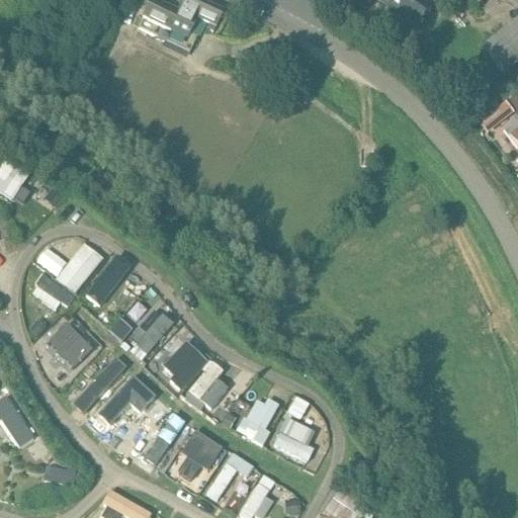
[(139,30),(165,44),(170,32),(187,40),(196,22),(209,28),(207,33),(212,36),(223,16),(200,5),(202,1),(200,0),(185,0),(178,15),(152,2),(139,30)]
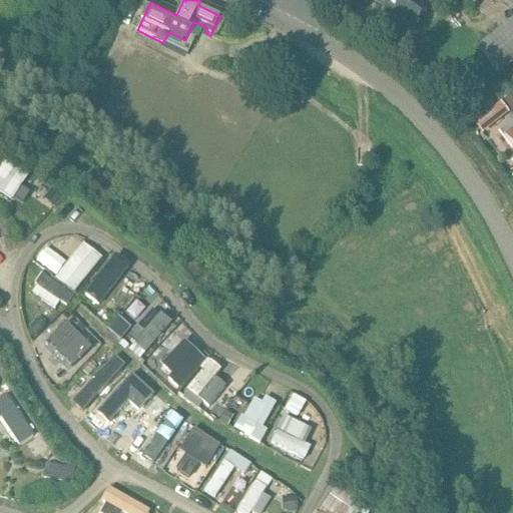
[(374,0),(414,29),(435,0),(374,0)]
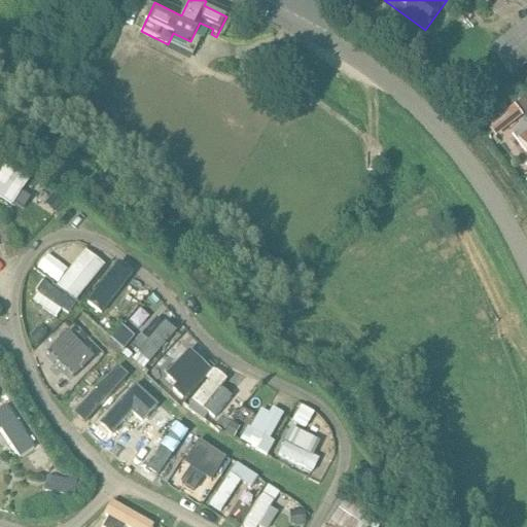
[(476,0),(488,8),(493,0),(476,0)]
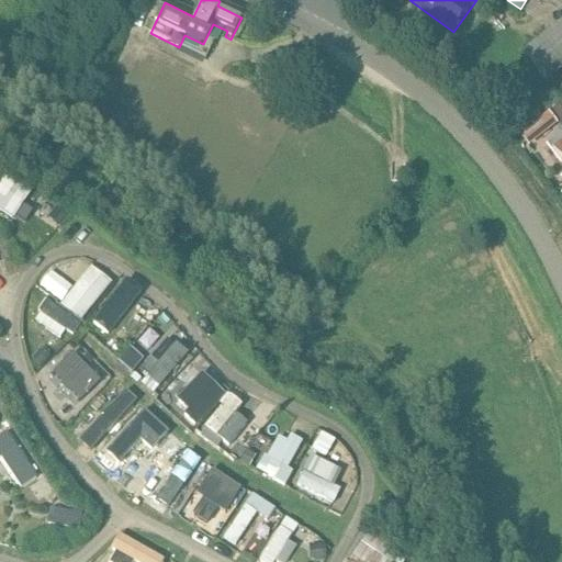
[(561,25),(524,55),(547,86),(561,74),(561,25)]
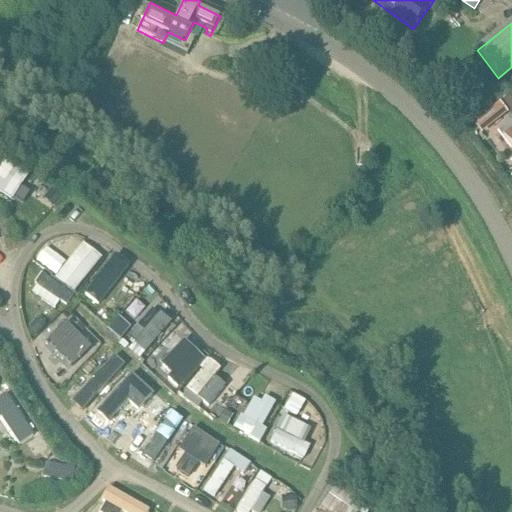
[(485,134),(511,112),(511,91),(475,122),(485,134)]
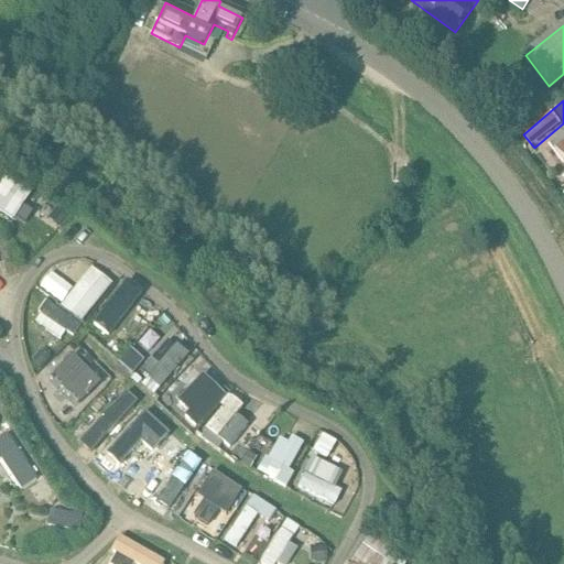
[(563,134),(550,147),(556,155),(563,165),(563,134)]
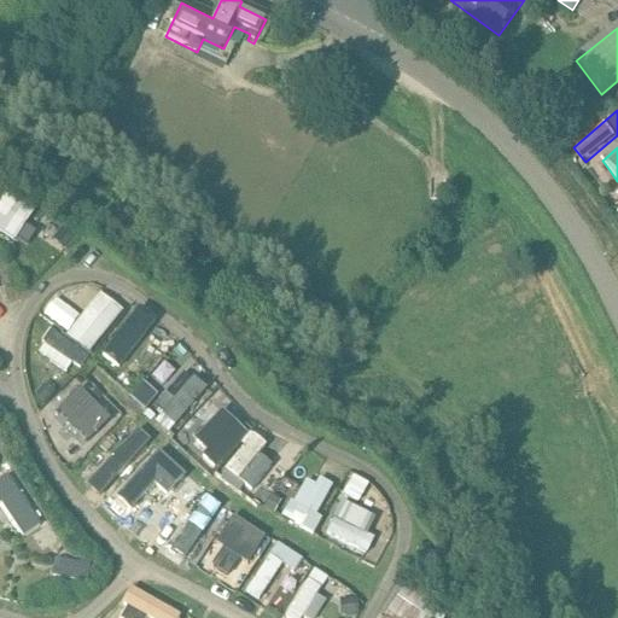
[(0,229),(19,240),(41,198),(9,181),(0,196),(0,229)]
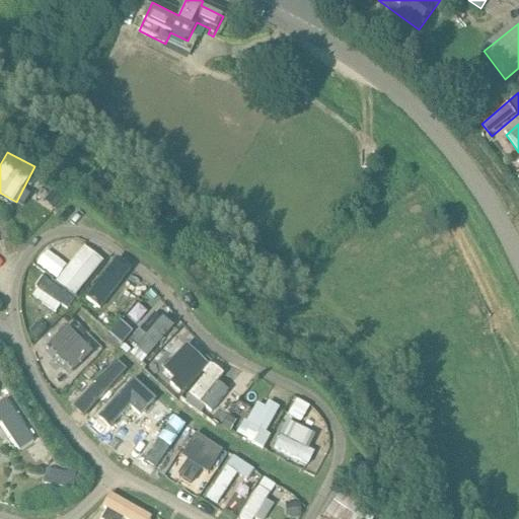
[(45,203),(53,211),(61,202),(52,195),(45,203)]
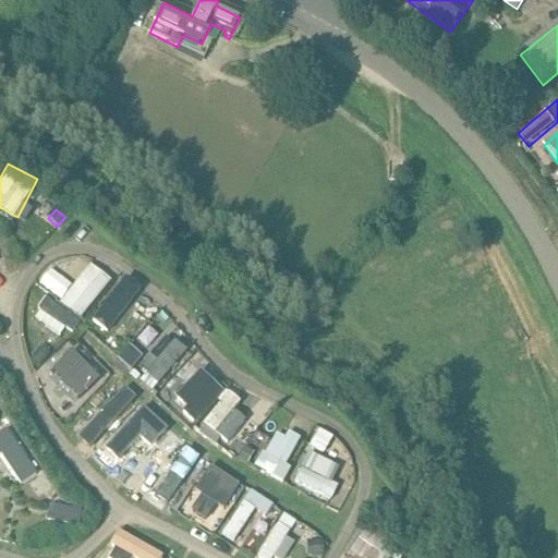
[(81,318),(112,280),(92,263),(60,302),(81,318)]
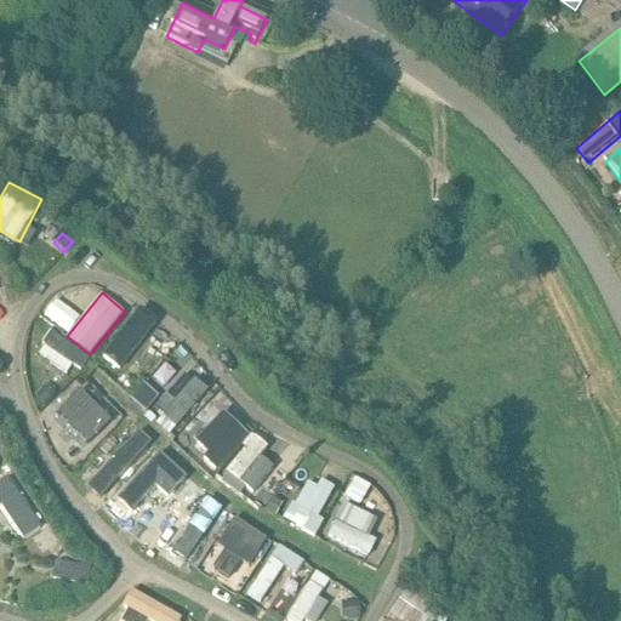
[(140,308),(103,358),(121,370),(158,322),(140,308)]
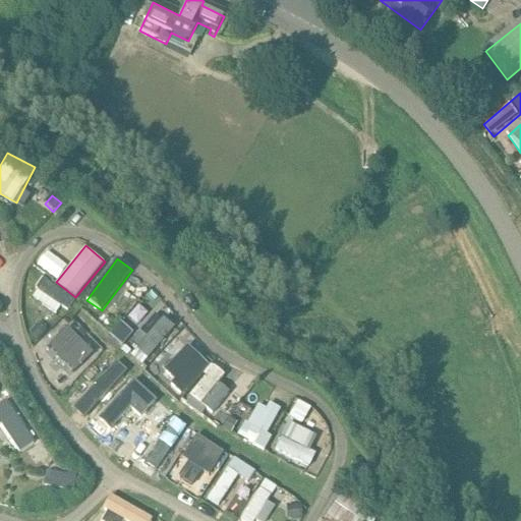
[(48,278),(33,294),(57,316),(71,300),(48,278)]
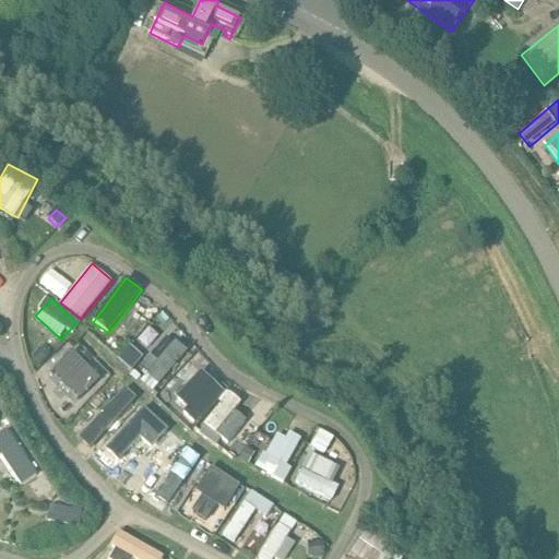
[(164,339),(145,360),(164,377),(188,349),(158,323),(153,329),(164,339)]
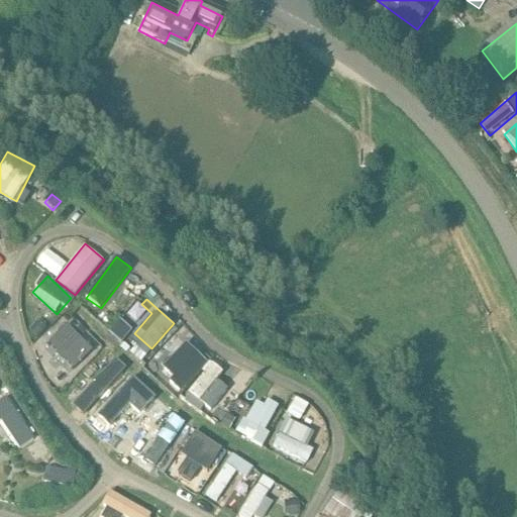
[(57,365),(83,339),(69,325),(42,350),(57,365)]
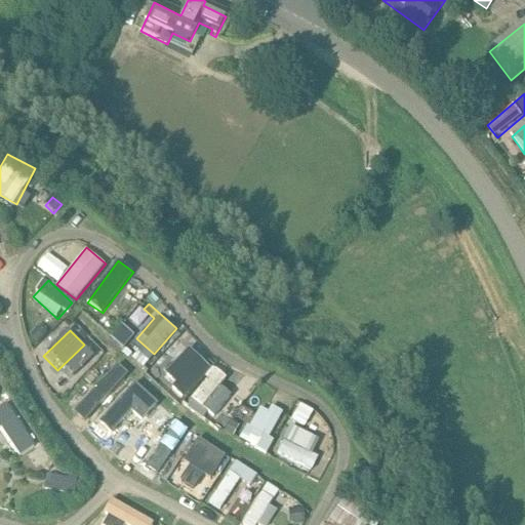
[(99,366),(109,374),(115,367),(106,359),(99,366)]
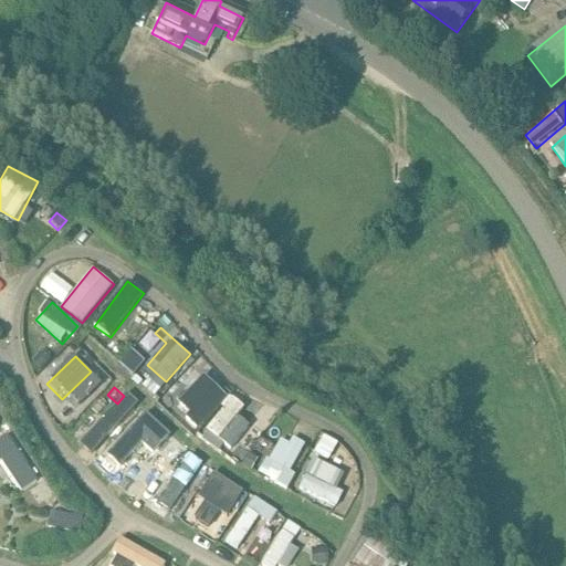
[(94,431),(119,408),(108,396),(83,419),(94,431)]
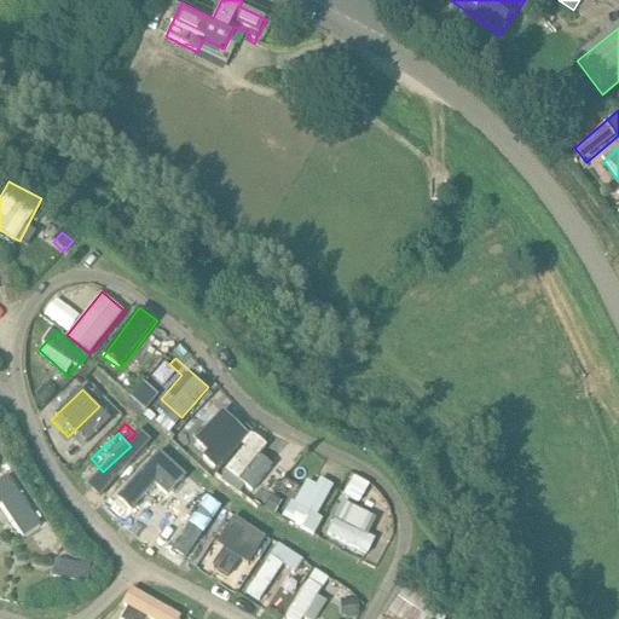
[(232,475),(220,467),(214,474),(226,484),(232,475)]
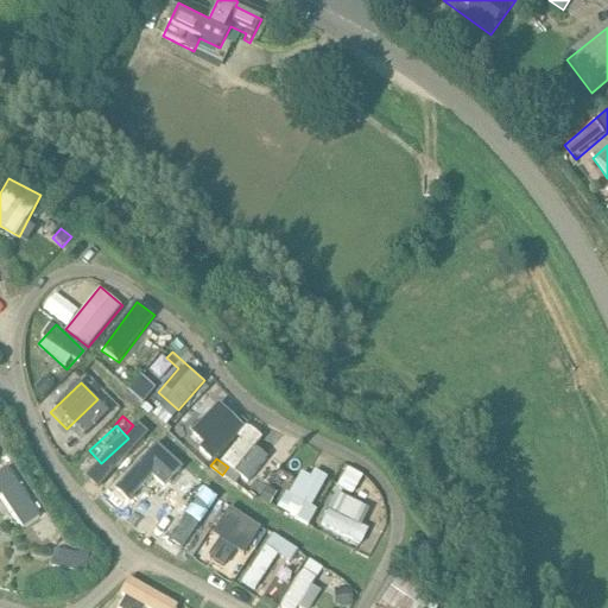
[(125,482),(133,488),(150,467),(141,460),(125,482)]
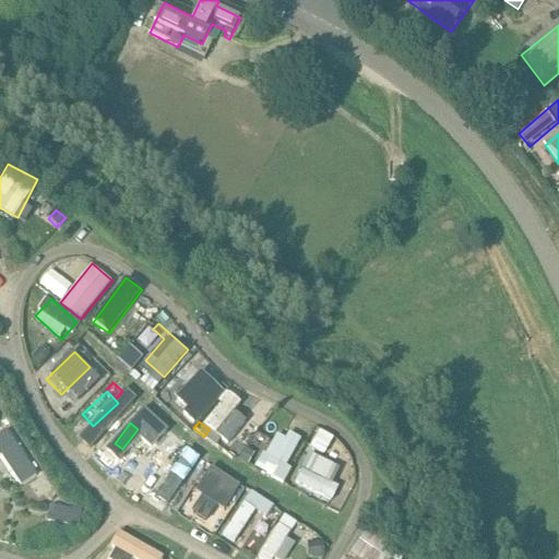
[(297,437),(272,429),(259,471),(284,478),(297,437)]
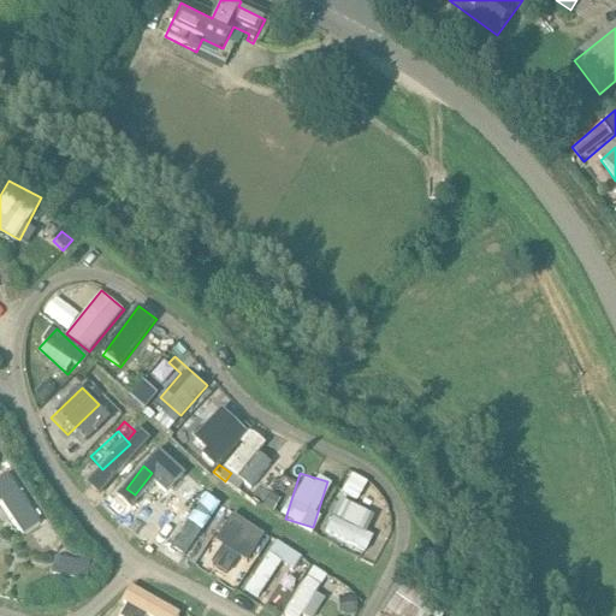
[(0,479),(0,505),(4,504),(23,537),(41,525),(10,474),(0,479)]
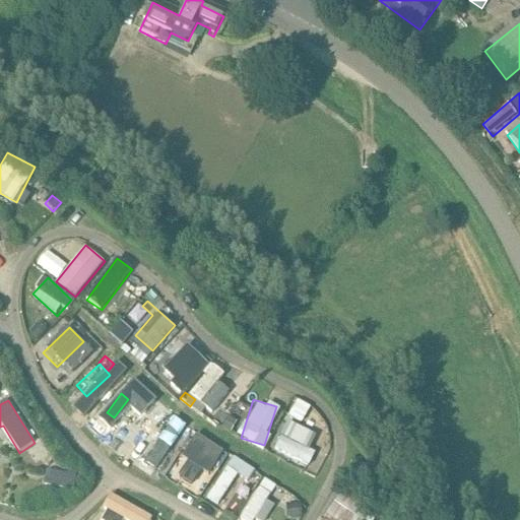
[(154,459),(173,433),(184,441),(192,430),(164,409),(137,448),(154,459)]
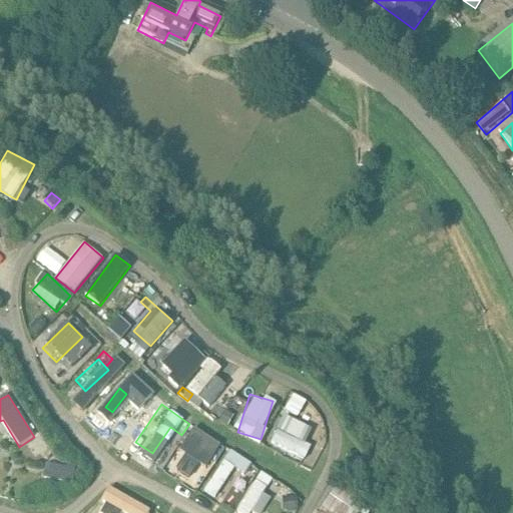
[(270,444),(306,459),(313,445),(307,442),(313,428),(283,415),(270,444)]
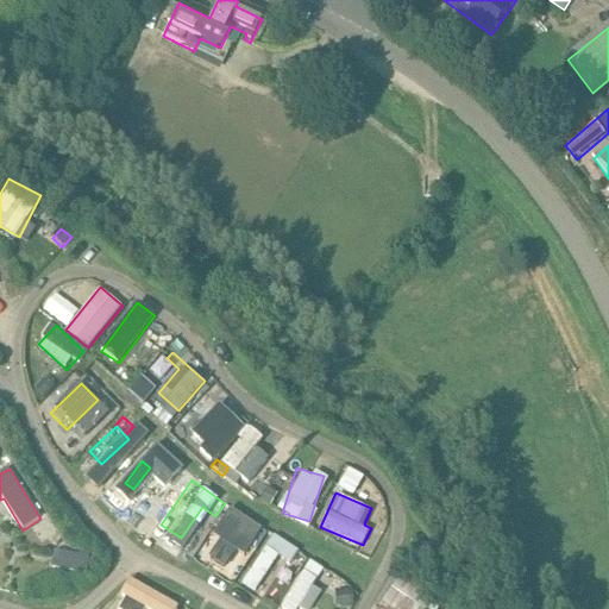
[(200,558),(224,567),(236,535),(212,526),(200,558)]
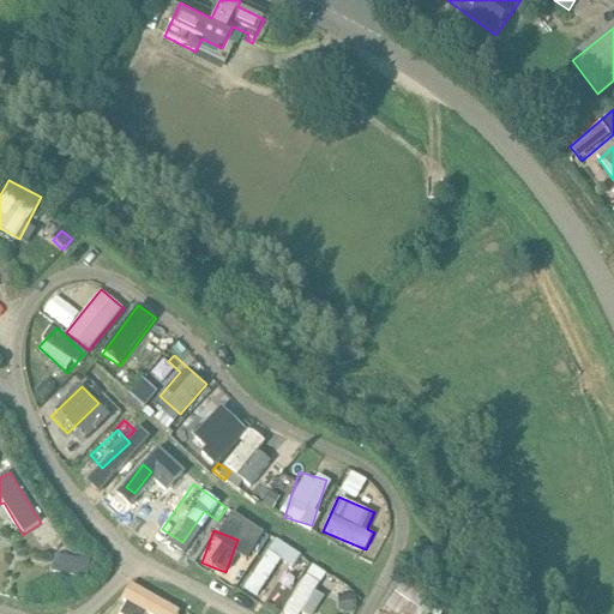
[(266,549),(245,589),(259,596),(281,558),(266,549)]
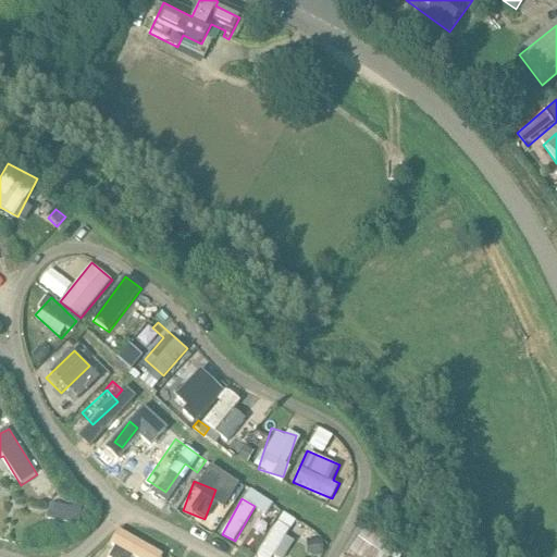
[(256,554),(260,556),(285,556),(296,541),(287,535),(297,520),(282,510),(256,554)]
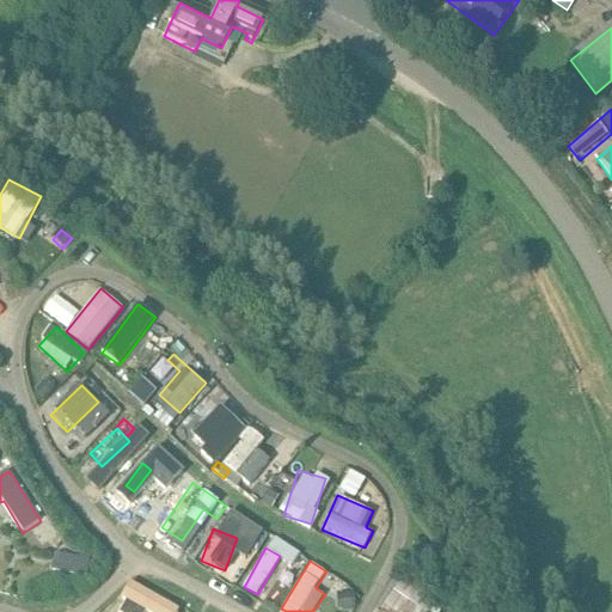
[(383,611),(426,611),(428,609),(409,600),(416,586),(398,577),(383,611)]
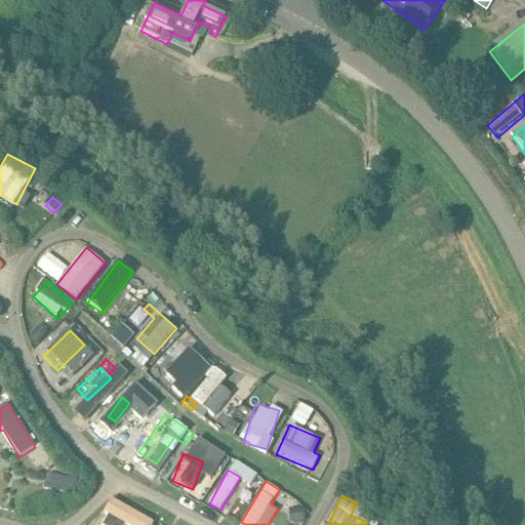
[(127,524),(153,524),(156,520),(110,498),(103,514),(127,524)]
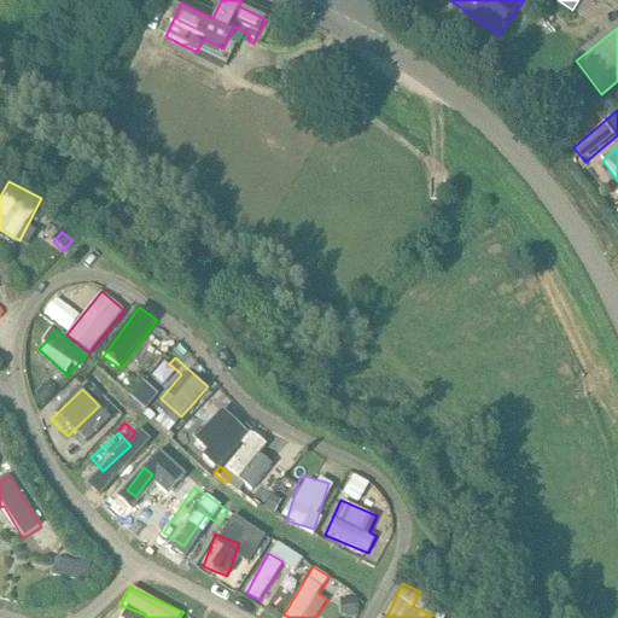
[(122,617),(145,617),(146,617),(123,602),(116,613),(122,617)]
